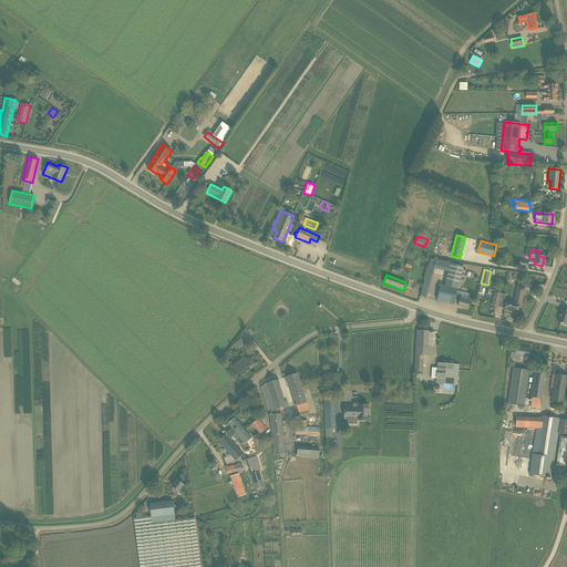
[(455,301),(456,294),(457,289),(445,286),(441,285),(436,300),(454,305),(455,301)]
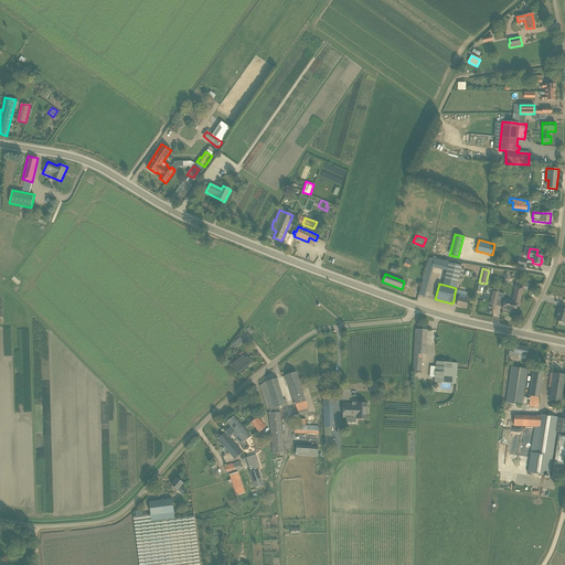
[(512,301),(504,300),(502,309),(511,310),(511,311),(515,312),(518,304),(520,304),(523,288),(515,287),(512,301)]
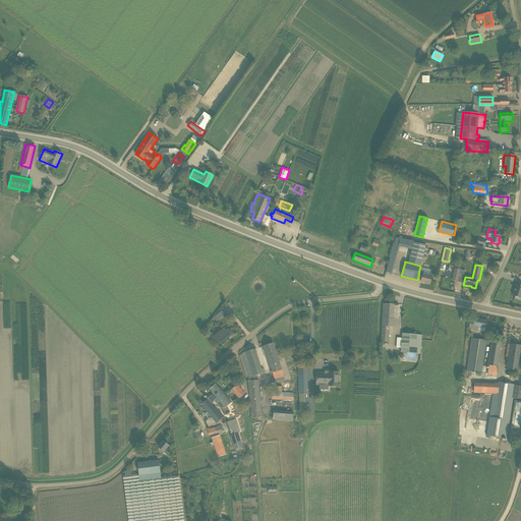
[(460,270),(455,268),(452,281),(458,282),(459,276),(464,277),(464,275),(459,274),(460,270)]
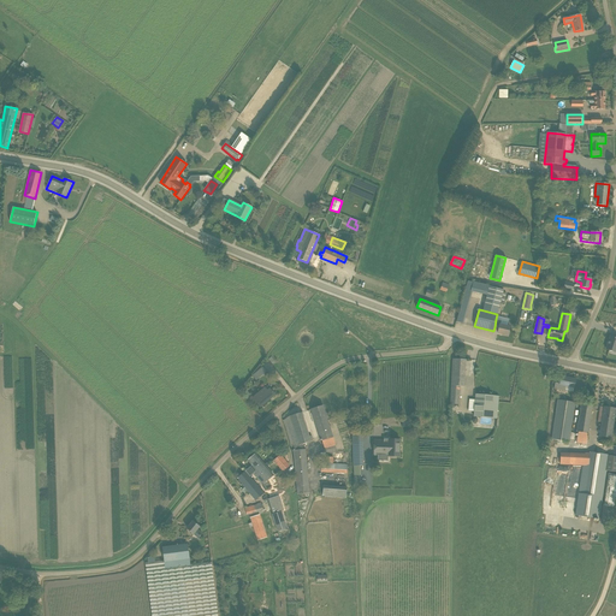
[(498,333),(508,336),(510,327),(501,325),(502,320),(496,319),(495,327),(499,329),(498,333)]
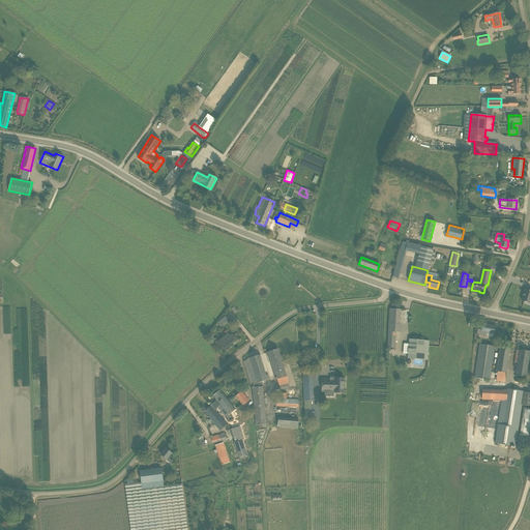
[(529,290),(525,289),(521,300),(529,303),(529,290)]
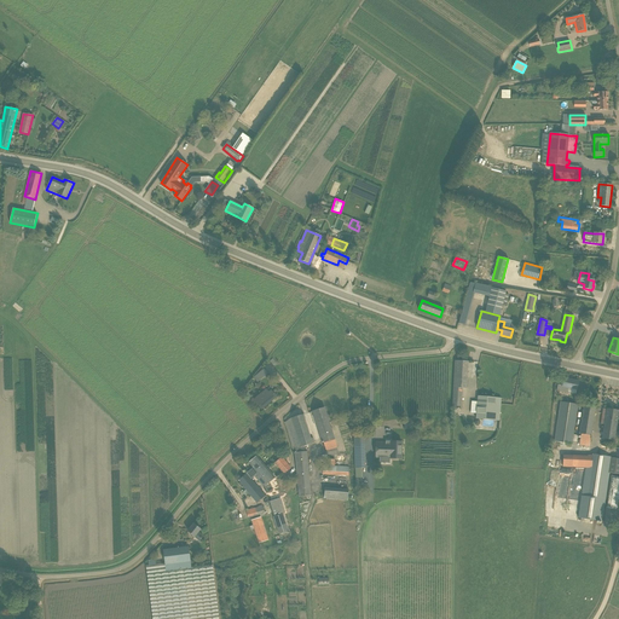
[(467,388),(468,362),(455,360),(452,406),(461,406),(462,388),(467,388)]
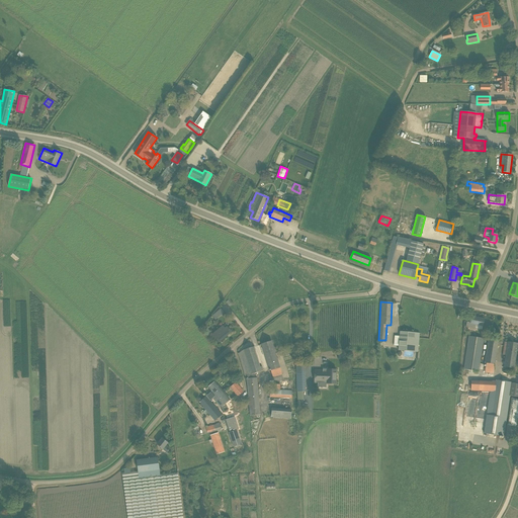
[(216,320),(224,313),(221,310),(212,316),(216,320)]
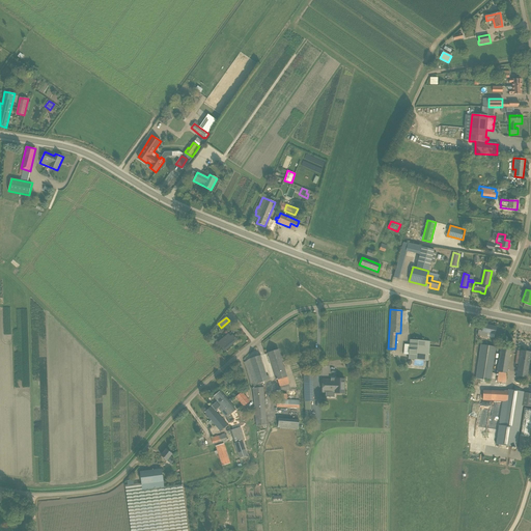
[(495,334),(497,328),(483,325),(482,331),(478,330),(477,335),(486,337),(487,333),(495,334)]
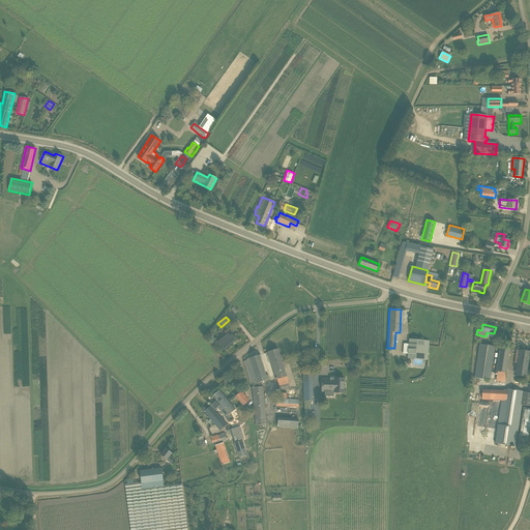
[(233,343),(236,340),(232,334),(230,336),(228,333),(217,343),(224,350),(231,344),(233,343)]
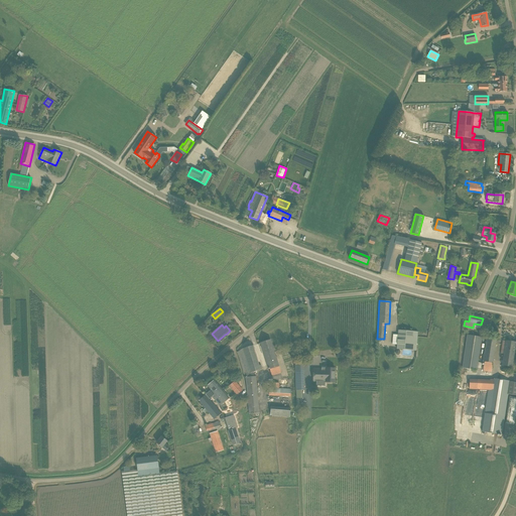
[(397,349),(416,351),(417,338),(418,332),(398,331),(398,335),(393,335),(392,340),(397,340),(397,349)]
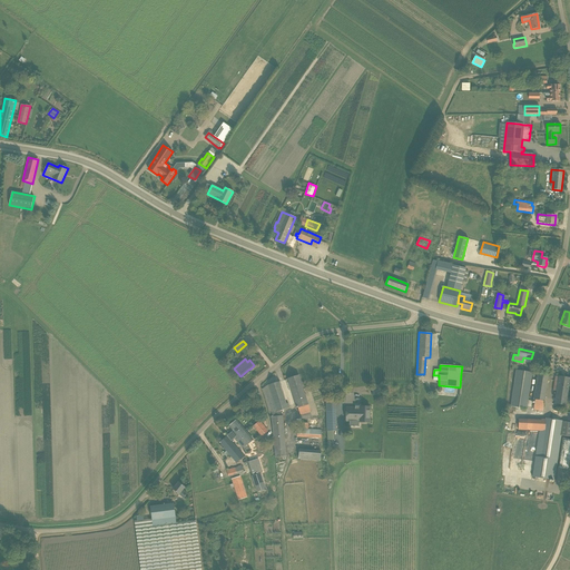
[(511,406),(527,409),(532,373),(517,370),(511,406)]
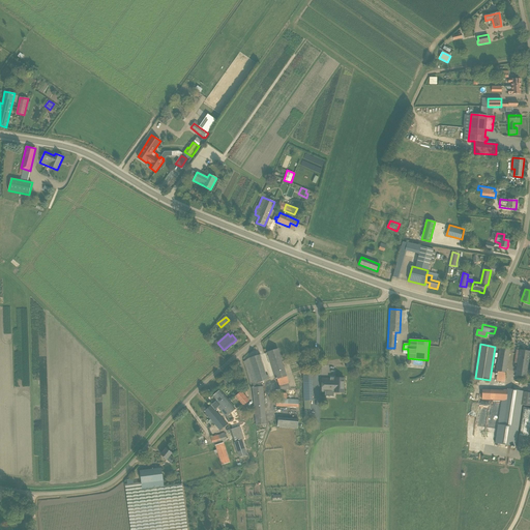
[(509,349),(500,347),(496,373),(497,374),(496,379),(505,380),(509,349)]
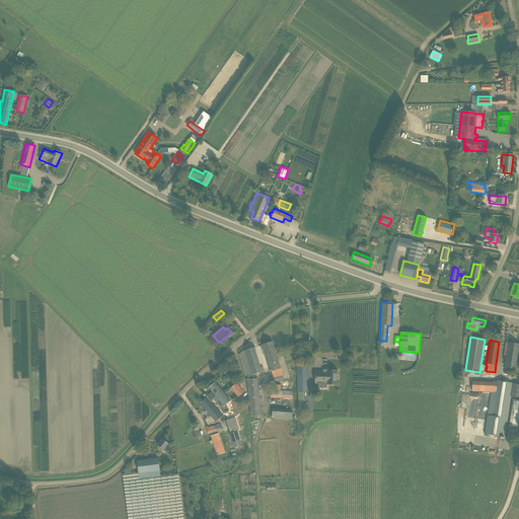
[(282,374),(273,342),(263,345),(267,357),(266,358),(270,371),(271,371),(273,376),(282,374)]
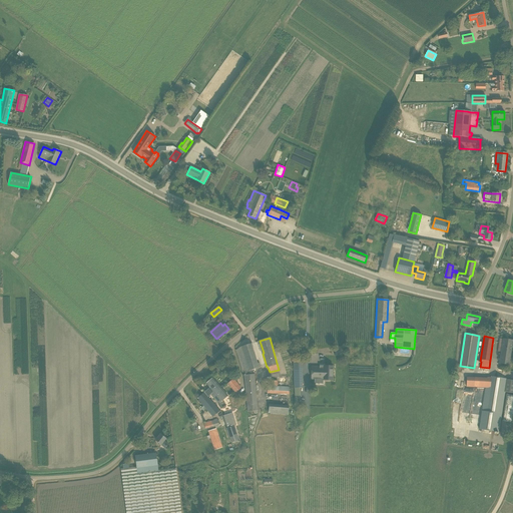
[(499,364),(509,365),(512,341),(503,339),(499,364)]
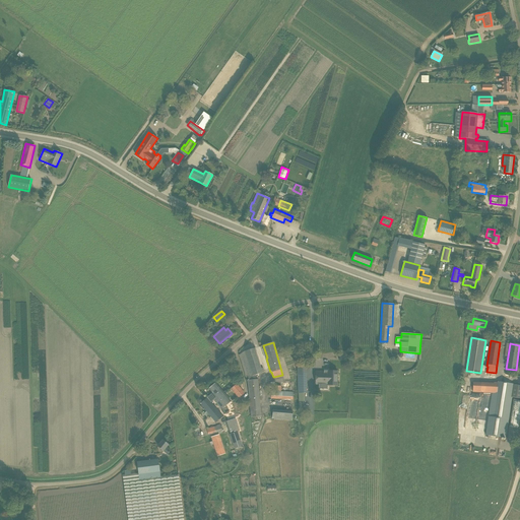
[(261,369),(255,348),(245,351),(240,354),(247,378),(248,378),(251,417),(261,416),(257,379),(256,380),(255,375),(262,373),(264,372),(263,368),(261,369)]
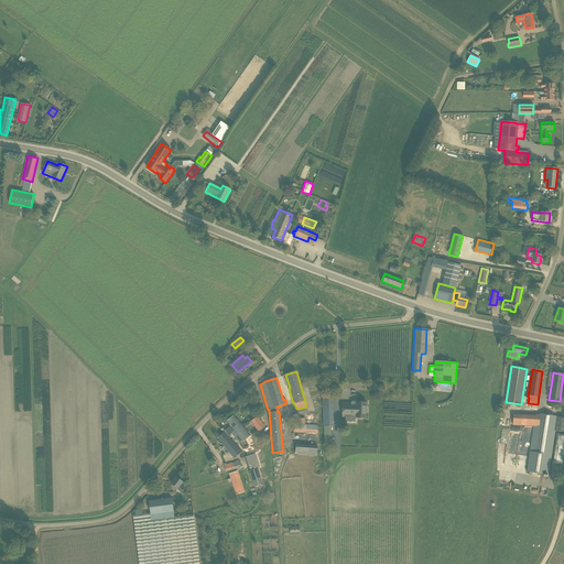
[(323,399),(323,410),(333,410),(332,399),(323,399)]
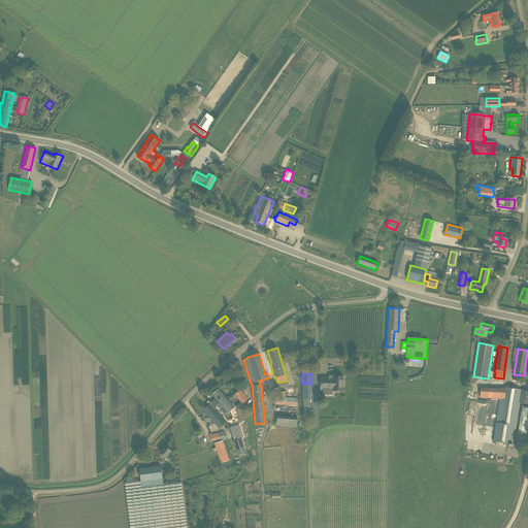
[(342,391),(342,376),(333,376),(333,377),(331,377),(329,377),(329,378),(322,378),(322,391),(329,391),(328,392),(333,392),(333,391),(342,391)]
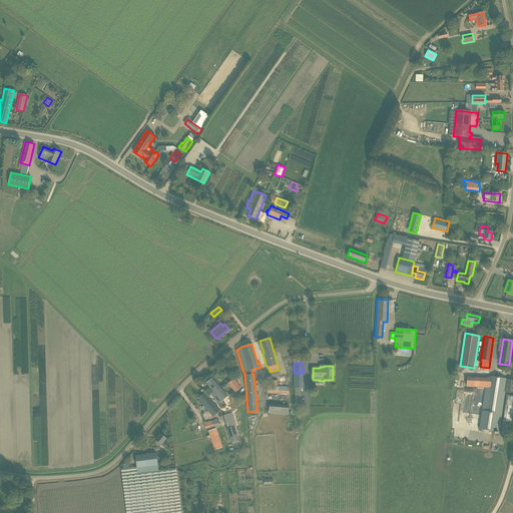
[(225,405),(222,401),(227,396),(212,378),(206,384),(209,388),(207,390),(204,393),(207,397),(210,394),(218,404),(220,406),(219,407),(221,409),(225,405)]
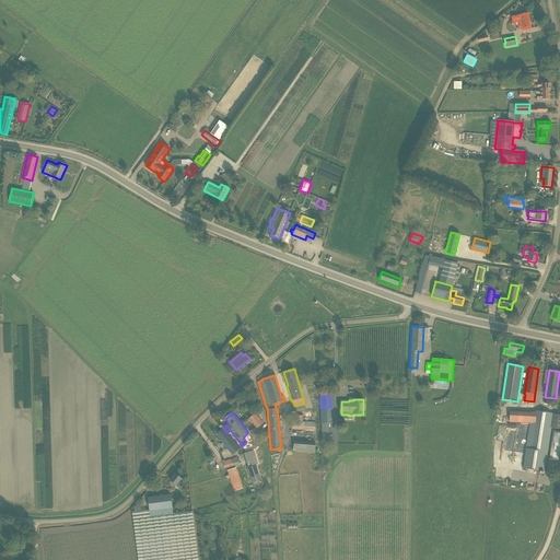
[(531,423),(526,450),(523,468),(544,471),(547,457),(547,452),(551,428),(559,429),(559,415),(553,413),(536,412),(536,415),(532,413),(531,423)]
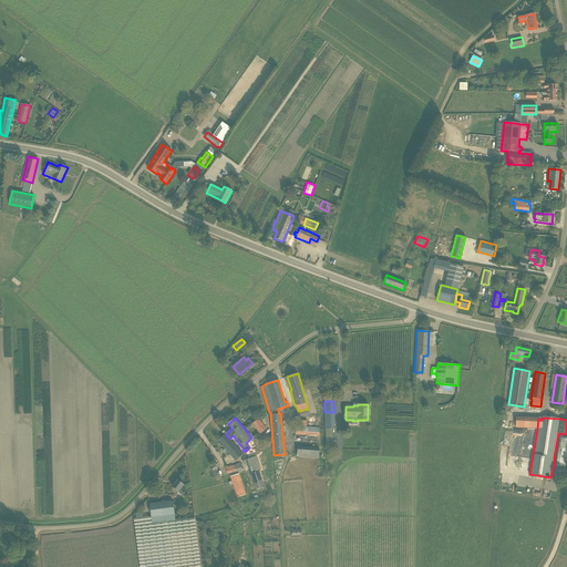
[(267,429),(258,419),(251,424),(260,434),(267,429)]
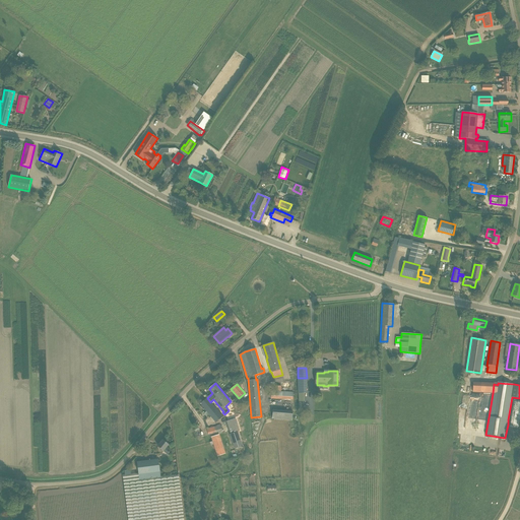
[(468,407),(477,408),(479,394),(470,393),(468,407)]
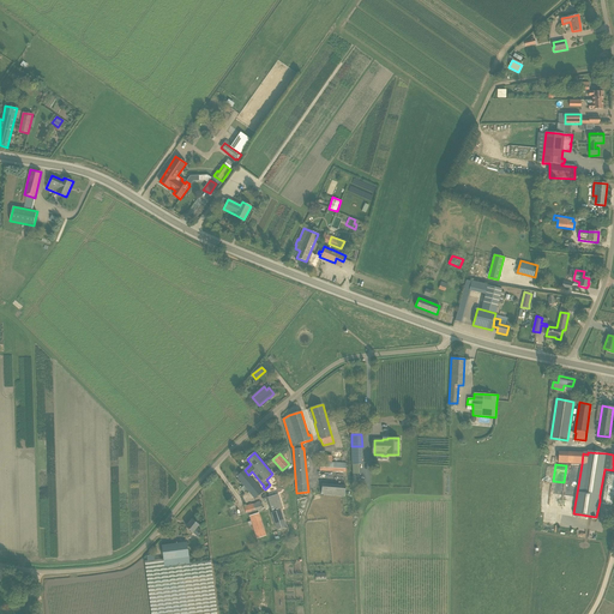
[(245,470),(236,476),(244,486),(241,488),(245,493),(247,491),(256,499),(264,492),(248,475),(245,470)]
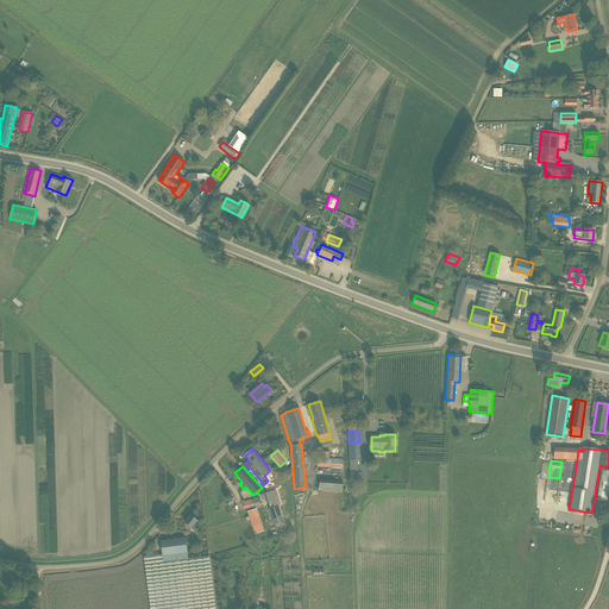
[(608,498),(608,497),(608,468),(601,468),(598,498),(608,498)]
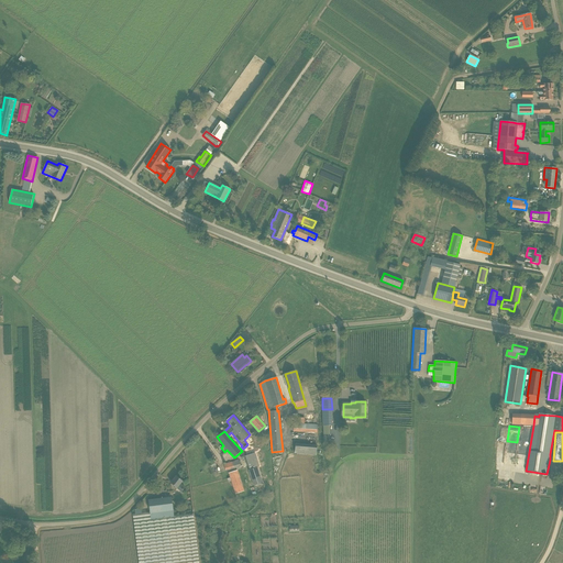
[(296,443),(295,454),(318,454),(318,444),(296,443)]
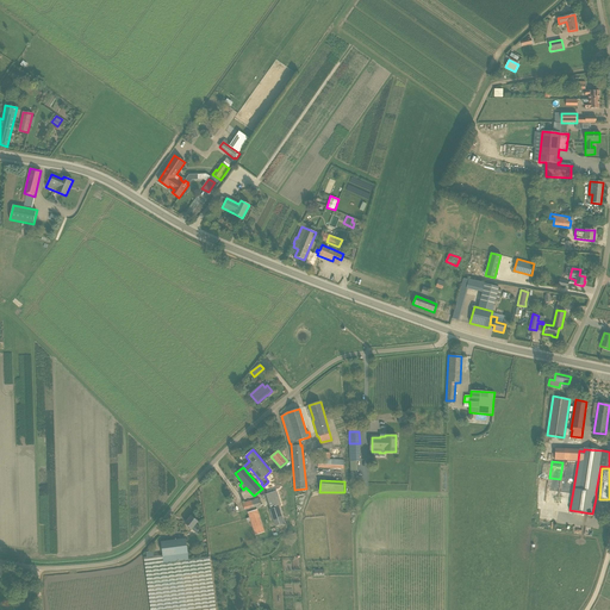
[(269,505),(271,509),(281,505),(277,491),(266,495),(269,505)]
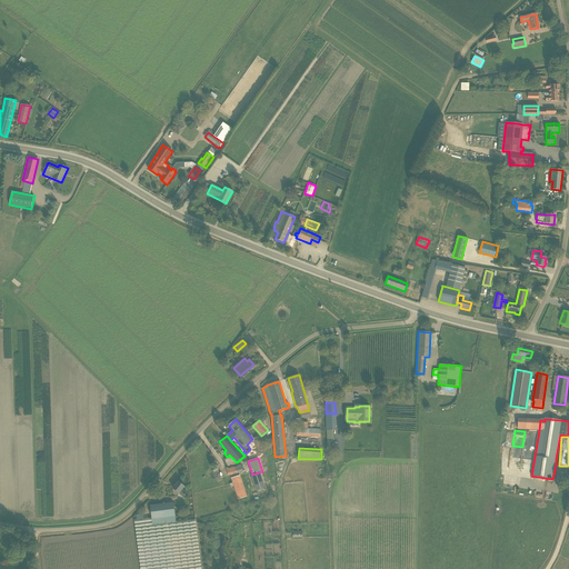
[(251,476),(257,490),(265,488),(263,485),(260,472),(252,475),(251,476)]
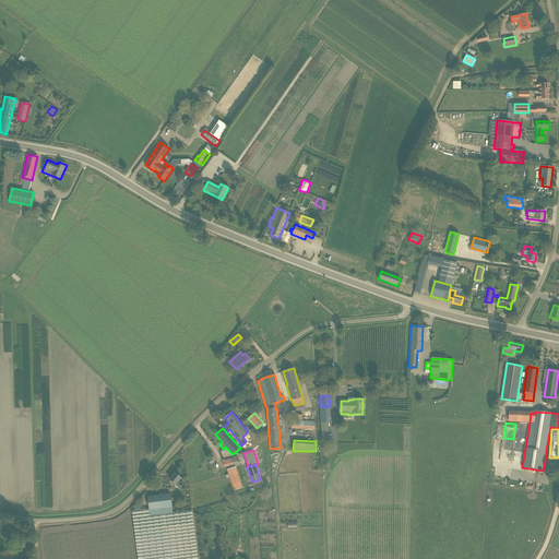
[(242,488),(236,467),(227,470),(234,490),(242,488)]
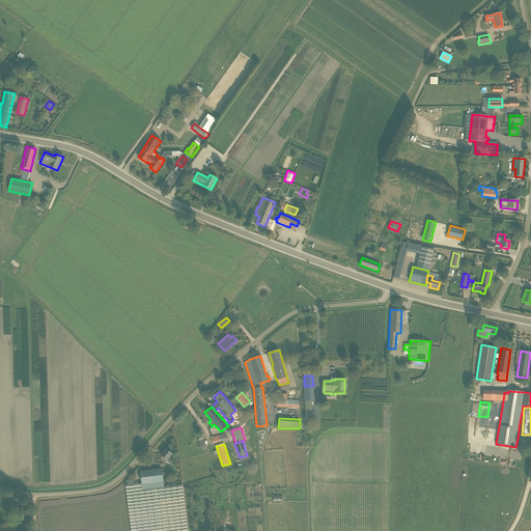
[(166,449),(161,456),(167,460),(171,464),(174,460),(170,456),(172,454),(166,449)]
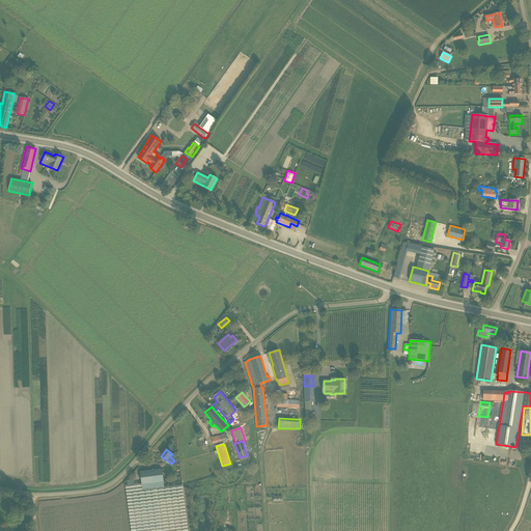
[(126,485),(127,492),(131,530),(187,530),(182,485),(164,487),(163,480),(162,469),(140,472),(142,483),(134,484),(133,480),(127,481),(128,485),(126,485)]
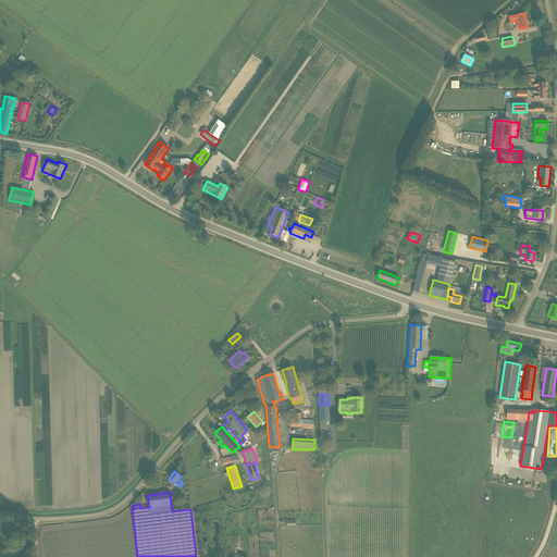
[(0,546),(4,547),(5,537),(9,539),(9,541),(14,542),(15,533),(1,530),(0,533),(0,546)]
